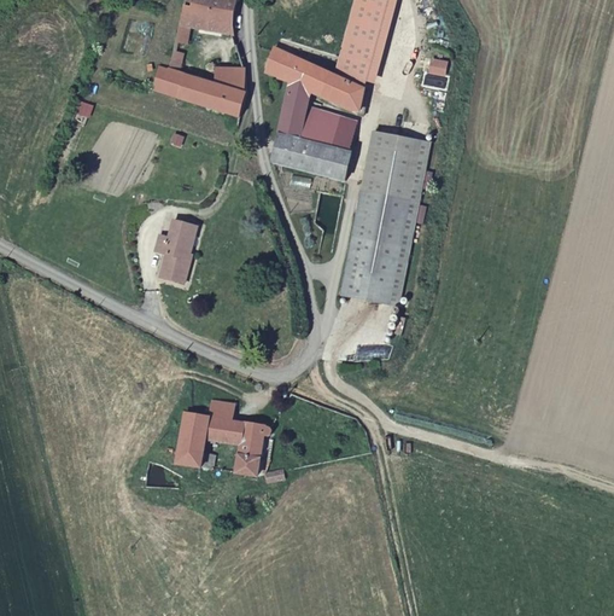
[(229,22),(234,0),(191,0),(191,3),(182,1),(175,33),(187,35),(188,24),(205,28),(206,19),(221,23),(220,32),(233,34),(229,22)]
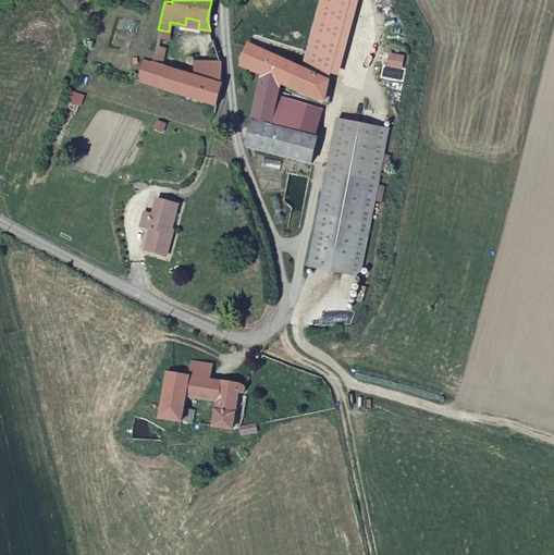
[(319,0),(302,68),(329,79),(349,0),(319,0)]
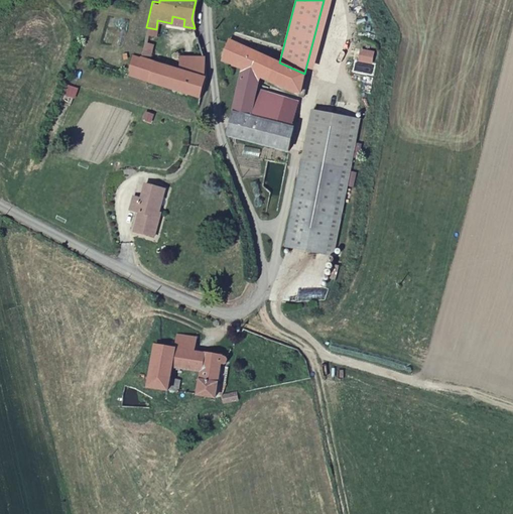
[(171,23),(183,26),(184,19),(172,16),(171,23)]
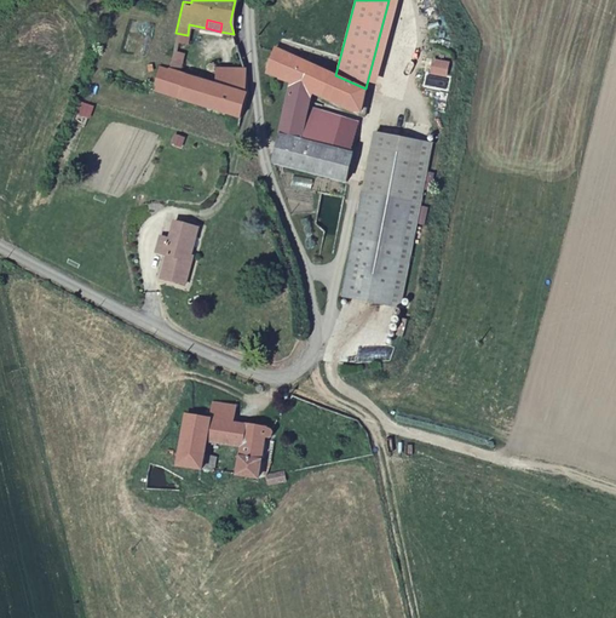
[(150,86),(239,116),(246,92),(246,91),(217,83),(218,68),(205,66),(202,78),(178,70),(184,45),(185,45),(188,35),(176,33),(167,68),(156,66),(150,86)]
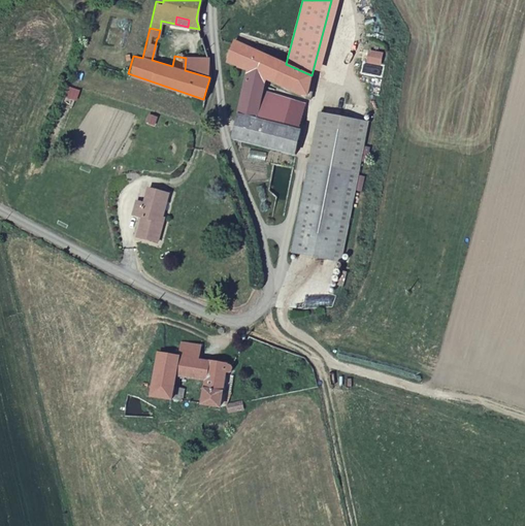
[(312,75),(286,64),(233,40),(226,62),(248,70),(232,136),(294,152),(299,128),(297,128),(273,123),(275,111),(258,107),(262,92),(265,78),(307,95),(312,75)]
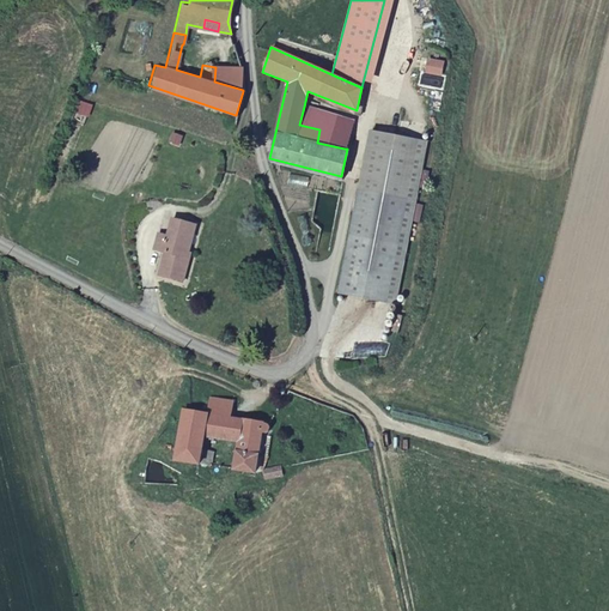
[(444,62),(428,59),(426,71),(442,74),(444,62)]
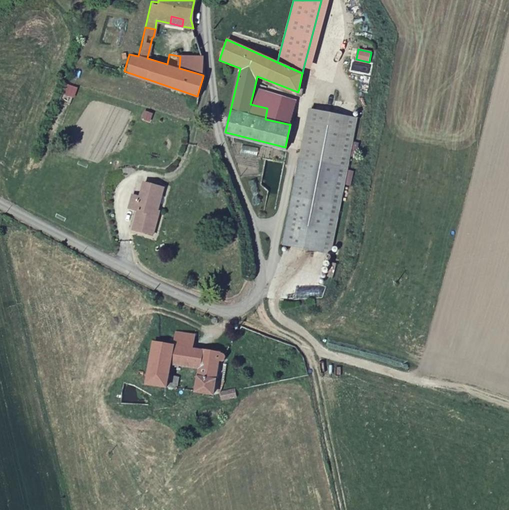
[(203,75),(202,57),(180,56),(179,68),(203,75)]
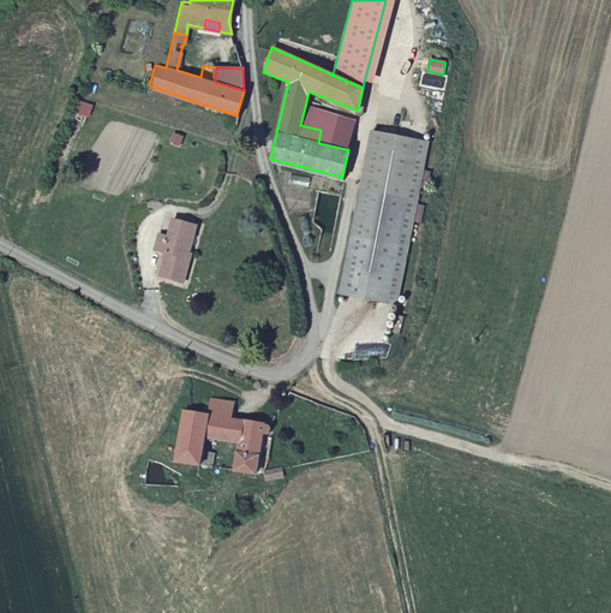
[(353,118),(305,107),(300,125),(321,130),(318,143),(346,149),(353,118)]
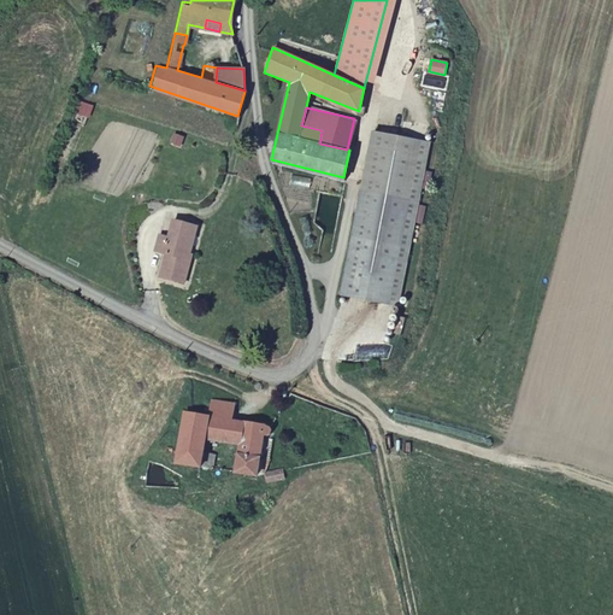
[(371,130),(339,293),(398,305),(430,142),(371,130)]
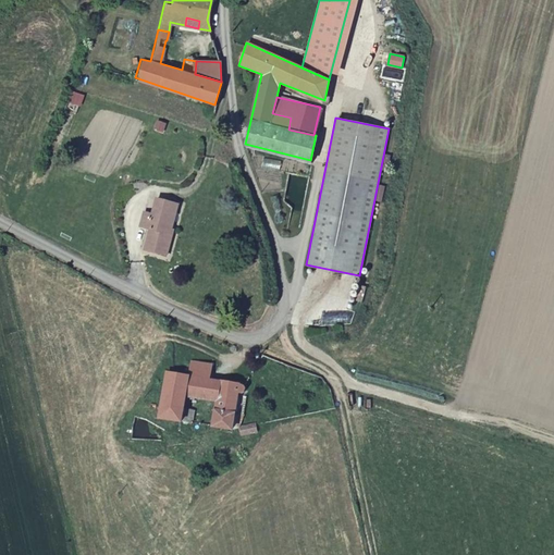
[(165,244),(171,245),(174,234),(169,233),(170,227),(172,229),(180,204),(157,197),(154,211),(145,209),(140,224),(151,227),(146,248),(162,253),(165,244)]
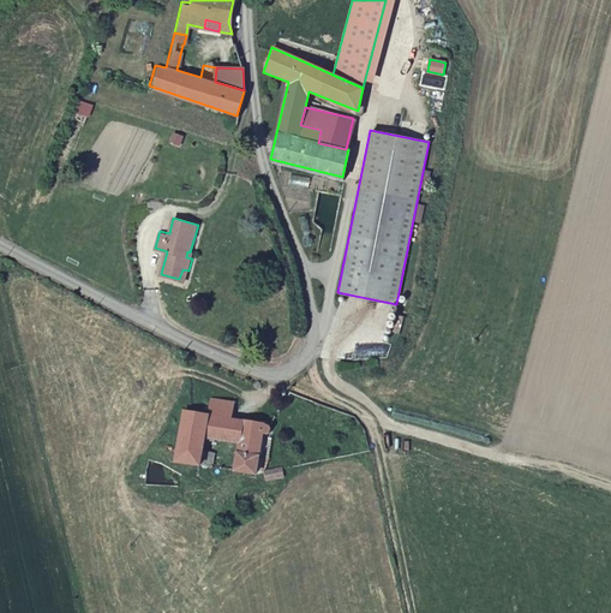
[(211,438),(213,434),(216,414),(228,416),(232,402),(209,397),(207,412),(184,409),(175,458),(209,463),(211,450),(202,447),(203,436),(211,438)]
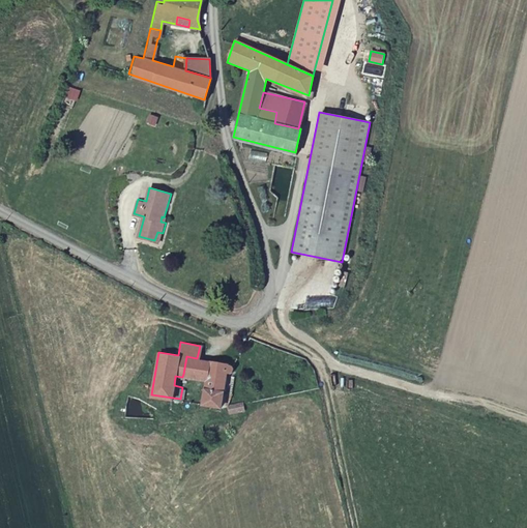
[(186,356),(183,374),(206,378),(209,360),(197,358),(186,356)]
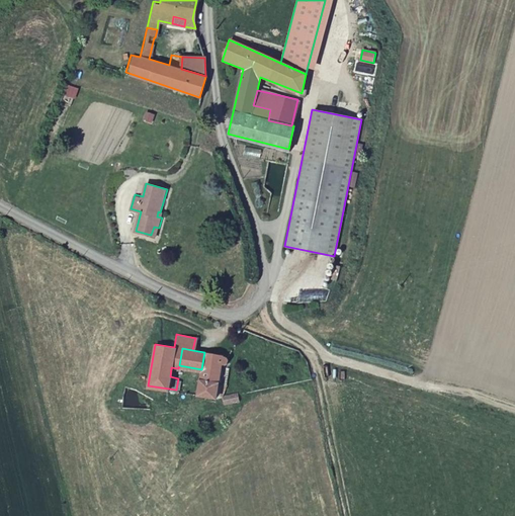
[(219,382),(225,383),(228,365),(221,364),(227,361),(228,356),(204,352),(201,369),(198,388),(191,387),(190,392),(217,396),(219,382)]
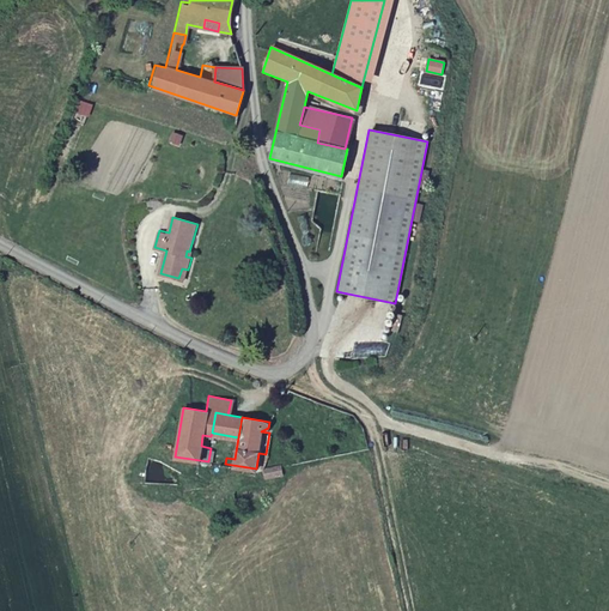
[(260,469),(266,454),(259,453),(256,469),(260,469)]
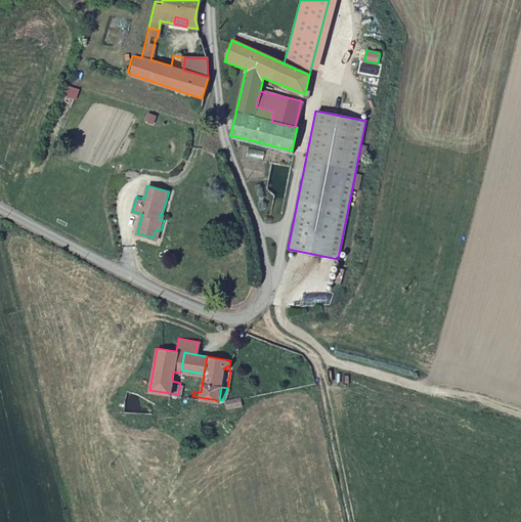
[(240,404),(240,397),(224,400),(225,407),(230,406),(240,404)]
